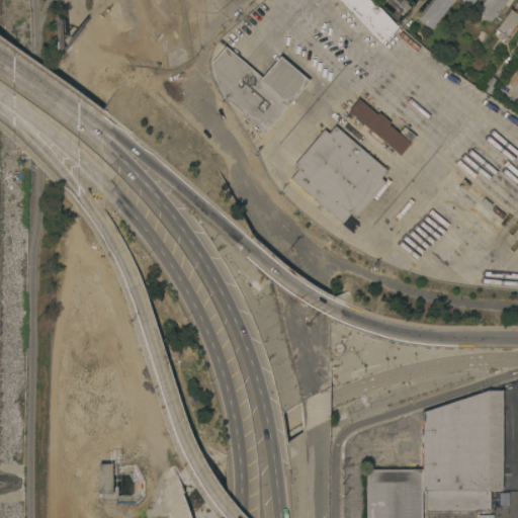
[(371,0),(398,27),(380,44),(339,0),(371,0)]
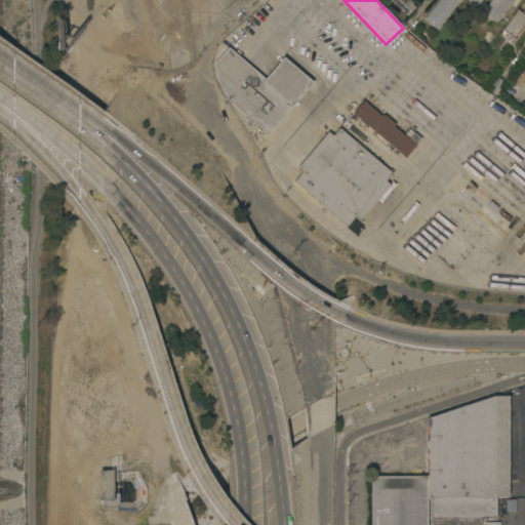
[(410,0),(413,2),(412,4),(415,7),(407,16),(390,0),(410,0)]
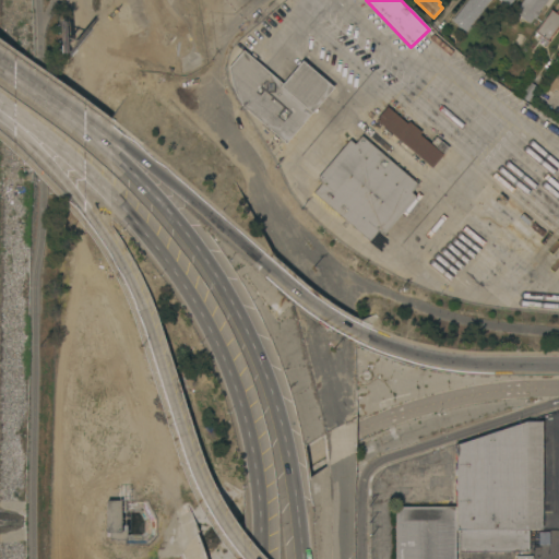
[(489,0),(470,25),(472,27),(467,32),(466,31),(465,31),(452,20),(467,0),(489,0)]
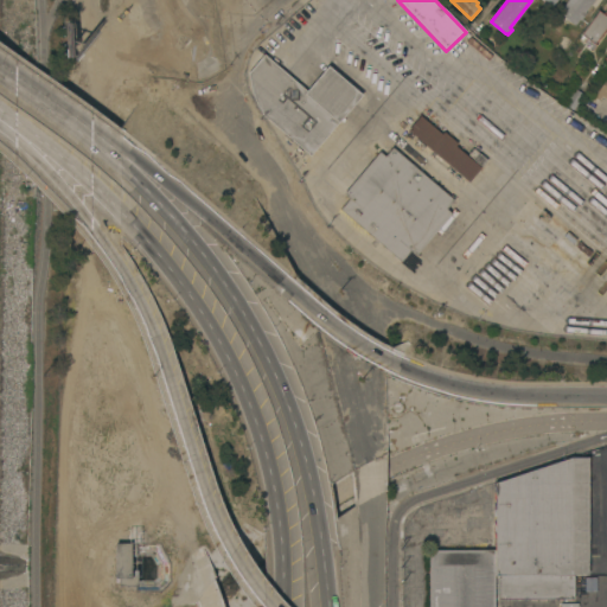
[(594,0),(585,12),(587,13),(581,20),(580,19),(575,25),(558,11),(567,0),(594,0)]
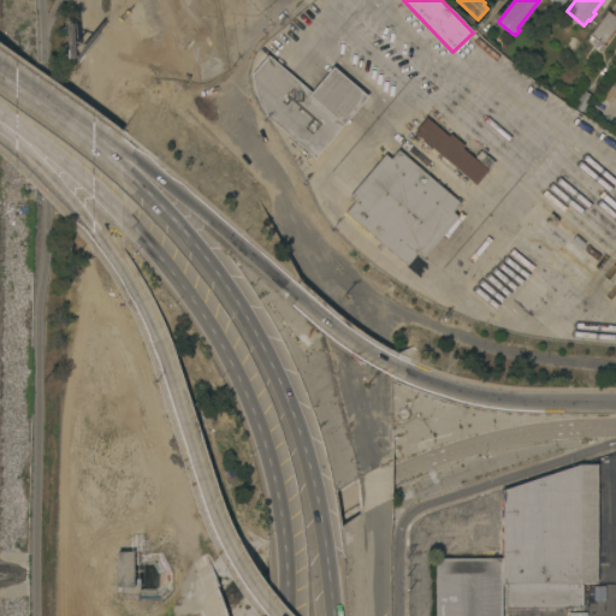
[(608,11),(612,15),(614,11),(615,12),(615,27),(603,45),(605,46),(602,49),(593,42),(596,39),(590,35),(608,11)]
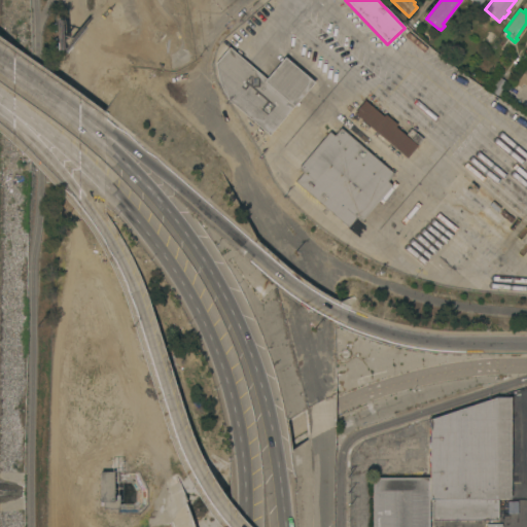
[(229,46),(266,78),(284,57),(314,82),(269,135),(227,99),(219,83),(215,64),(229,46)]
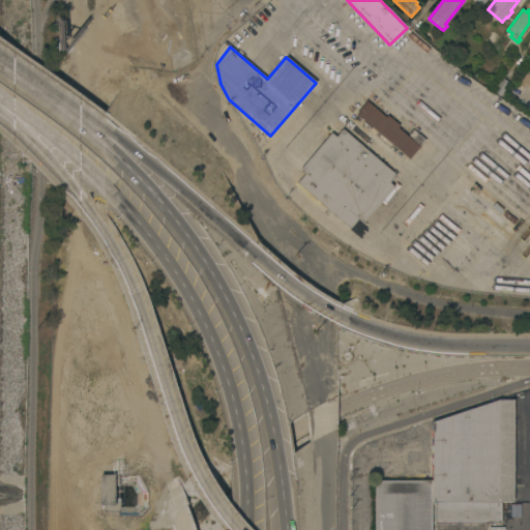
[(529,86),(525,83),(523,87),(520,84),(522,81),(521,81),(529,65),(529,86)]
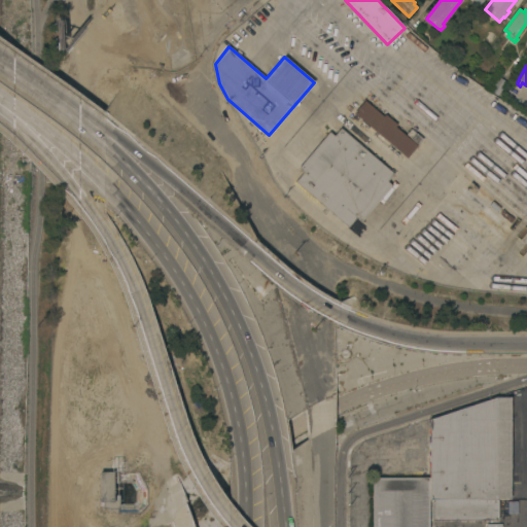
[(498,76),(506,81),(498,95),(490,90),(498,76)]
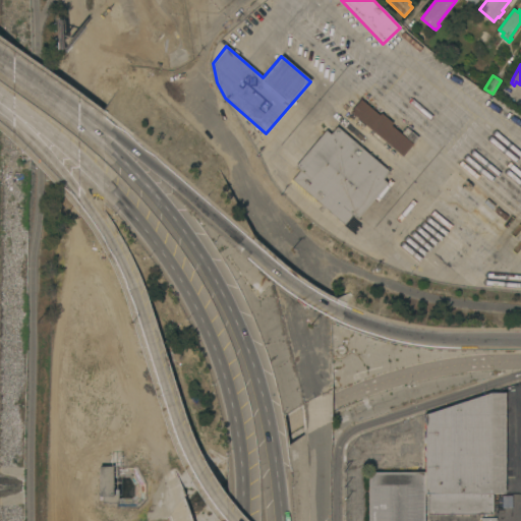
[(350,112),(360,99),(379,115),(381,113),(393,123),(391,125),(412,143),(402,156),(350,112)]
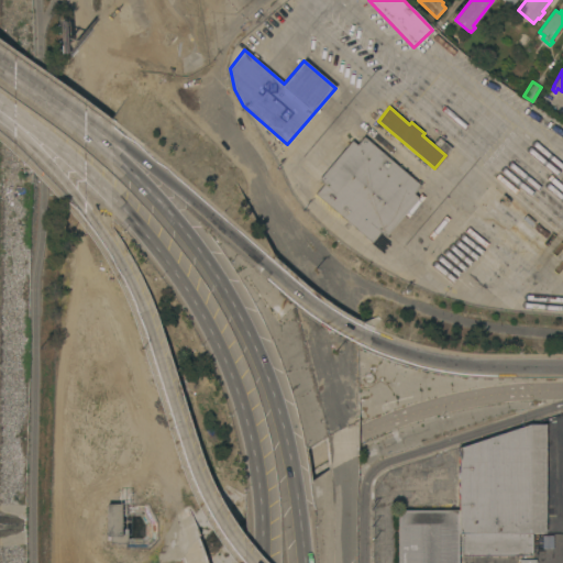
[(417,181),(419,180),(421,183),(420,185),(420,186),(414,194),(419,198),(386,236),(381,232),(372,242),(316,194),(324,184),(319,179),(352,140),(357,145),(364,136),(417,181)]
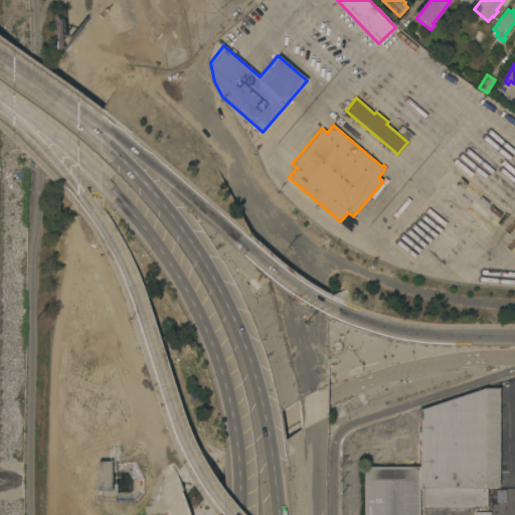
[(419,409),(484,388),(499,388),(499,488),(486,488),(486,508),(421,508),(421,488),(419,488),(419,467),(419,409)]
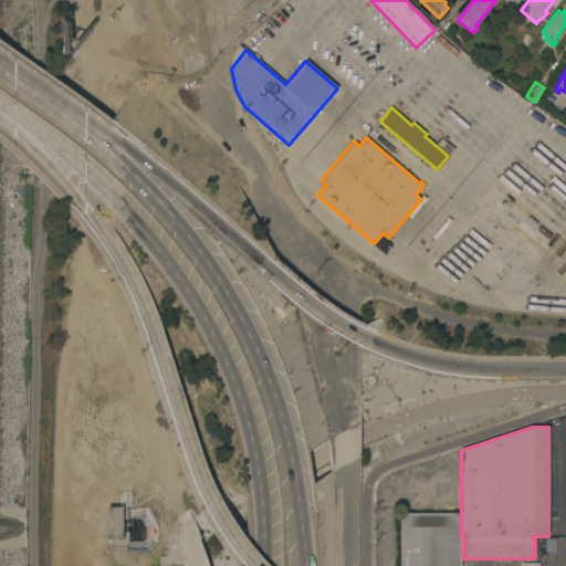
[(107,506),(122,506),(122,537),(124,537),(124,532),(128,532),(128,546),(111,546),(111,540),(107,540),(107,506)]
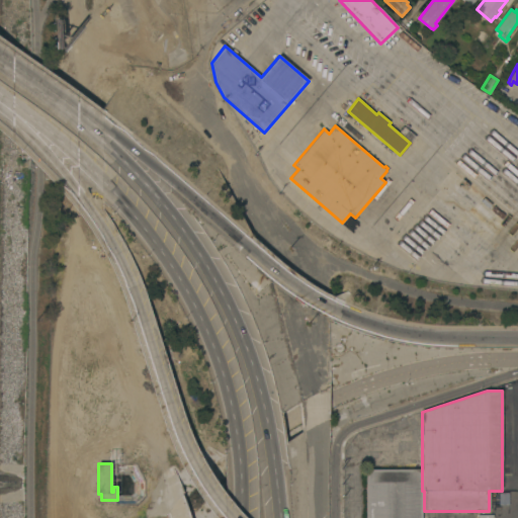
[(422,491),(421,517),(366,517),(366,468),(422,469),(422,491)]
